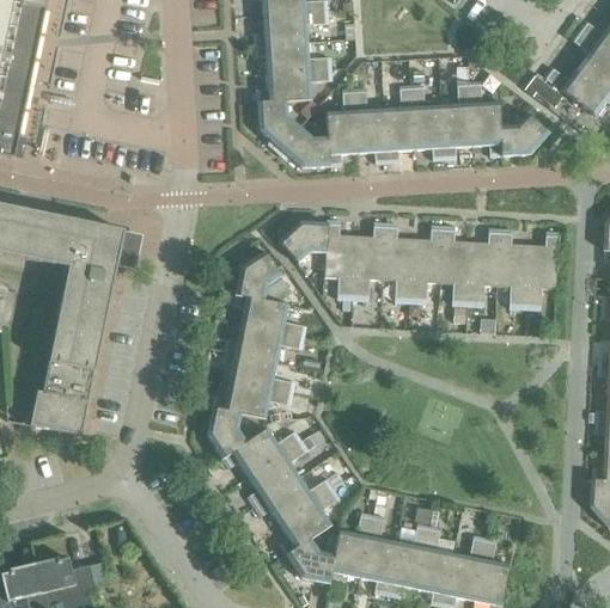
[(0,0),(0,153),(16,158),(47,5),(23,0),(0,0)]
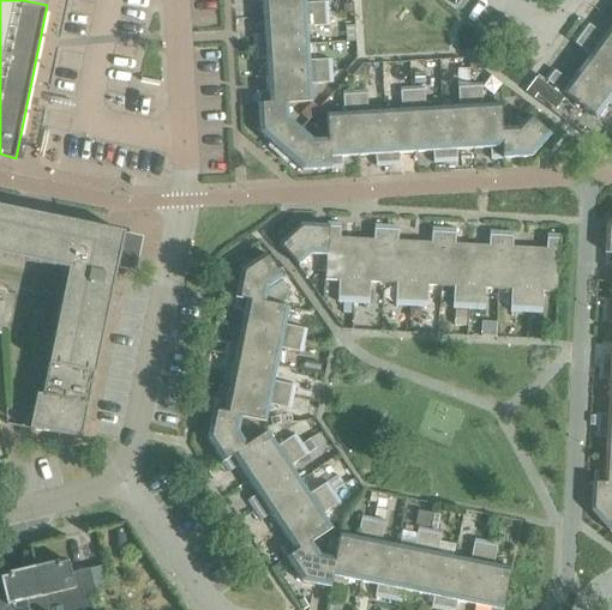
[(263,0),(264,16),(329,12),(329,0),(307,1),(307,0),(252,0),(263,0)]
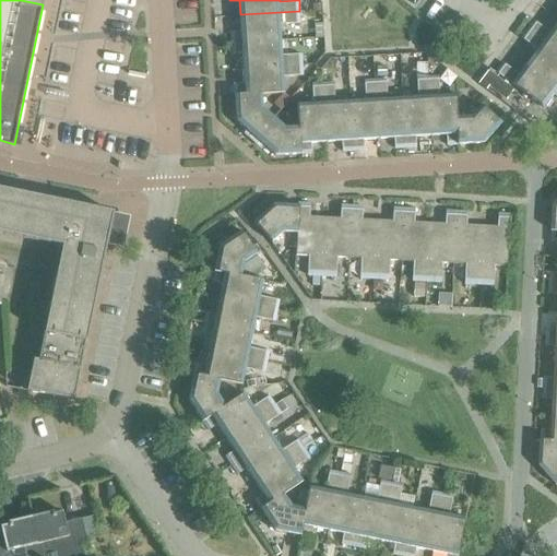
[(232,31),(232,40),(282,38),(281,23),(300,22),(299,11),(240,14),(241,30),(232,31)]
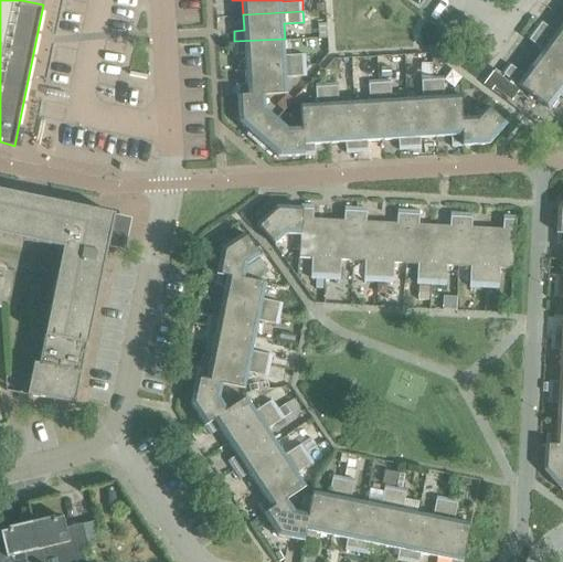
[(541,19),(534,28),(562,49),(562,21),(556,31),(541,19)]
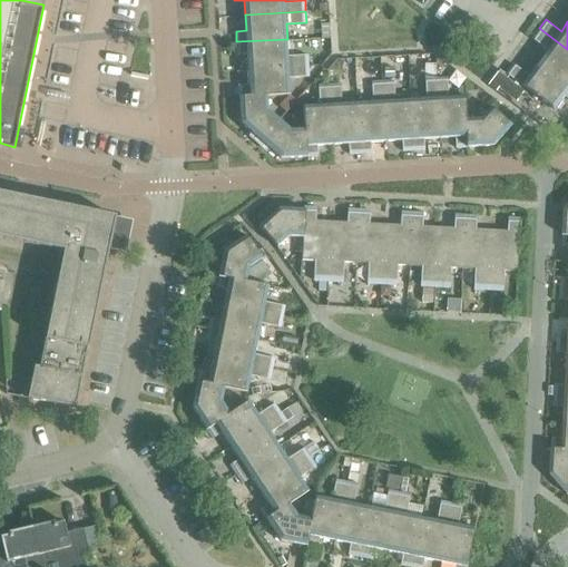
[(548,48),(539,61),(567,82),(567,49),(539,28),(532,37),(548,48)]
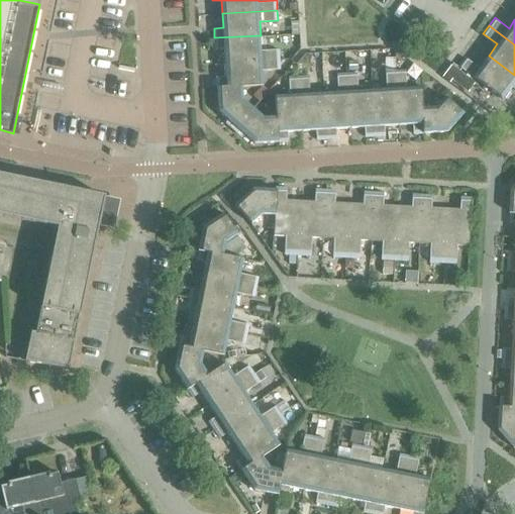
[(224,47),(225,62),(280,59),(280,48),(262,49),(261,35),(214,37),(215,48),(224,47)]
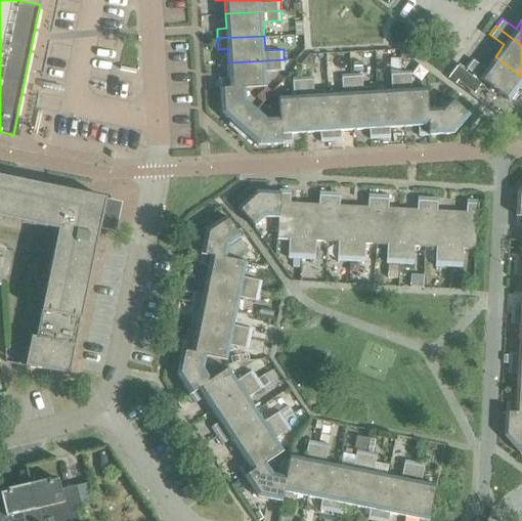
[(401,56),(391,56),(391,71),(401,70),(401,56)]
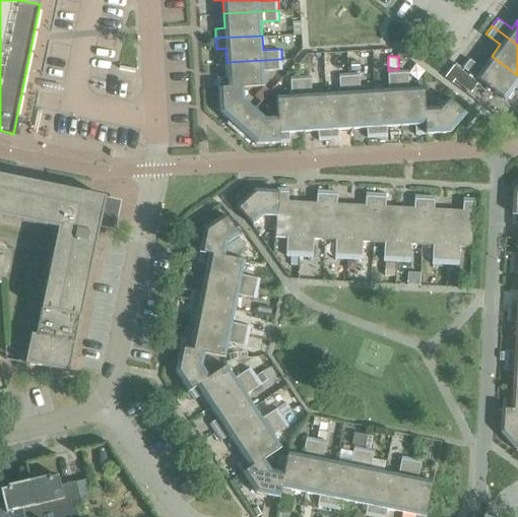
[(517,75),(492,56),(483,67),(468,57),(462,65),(506,99),(515,85),(517,87),(517,75)]
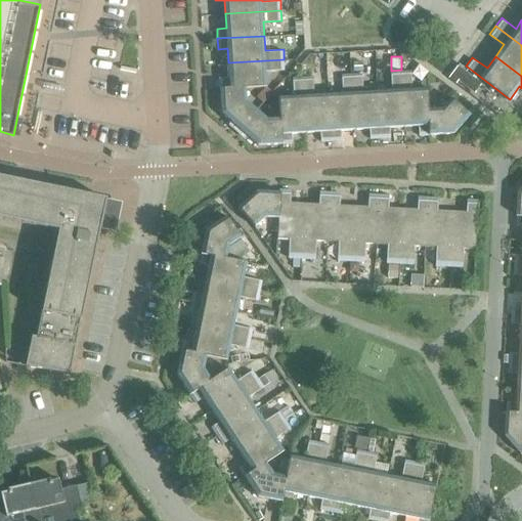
[(220,78),(220,87),(246,86),(246,87),(267,86),(266,71),(285,69),(284,59),(228,62),(229,77),(220,78)]
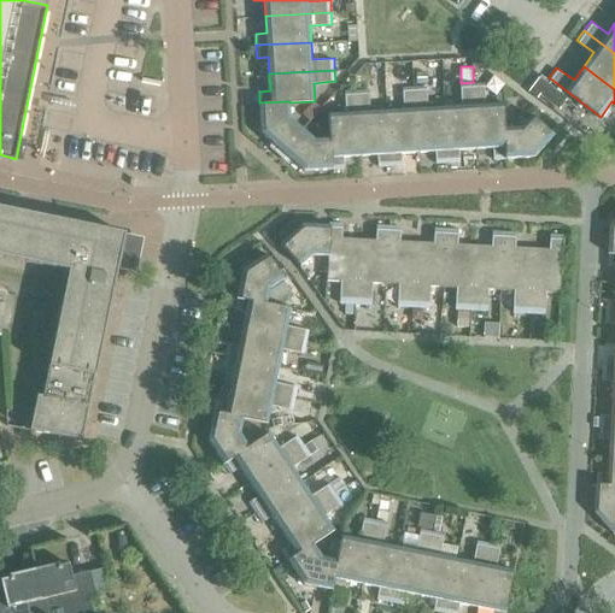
[(540,76),(529,90),(538,96),(540,93),(560,107),(567,96),(540,76)]
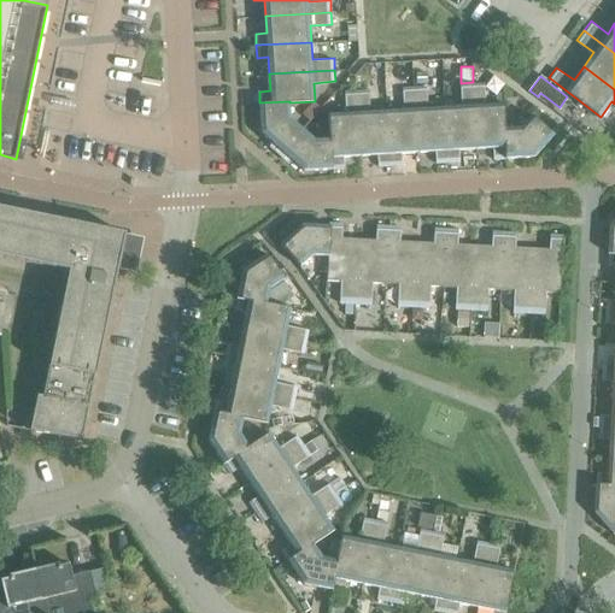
[(462,105),(445,106),(449,160),(461,160),(460,148),(476,147),(473,82),(461,83),(462,105)]
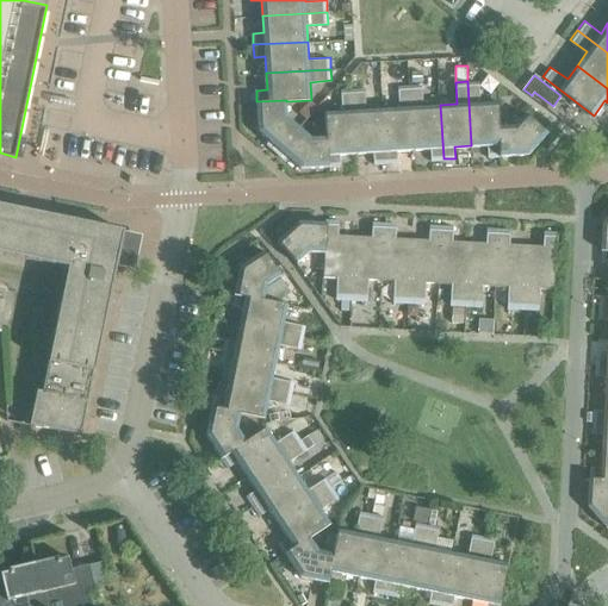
[(479,81),(467,81),(471,145),(489,145),(489,156),(501,156),(498,125),(501,125),(498,101),(481,102),(479,81)]
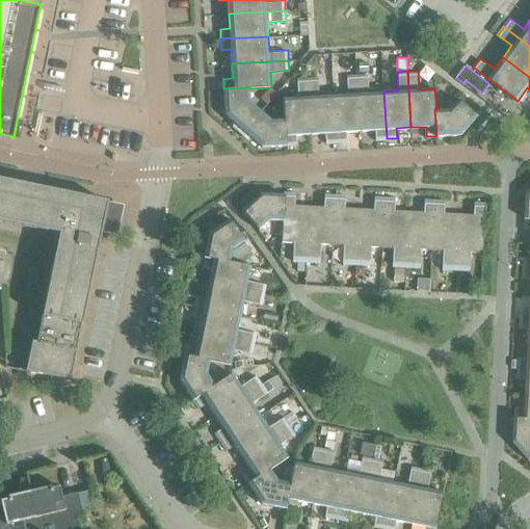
[(348,94),(334,95),(337,141),(347,141),(346,131),(361,130),(358,74),(347,75),(348,94)]
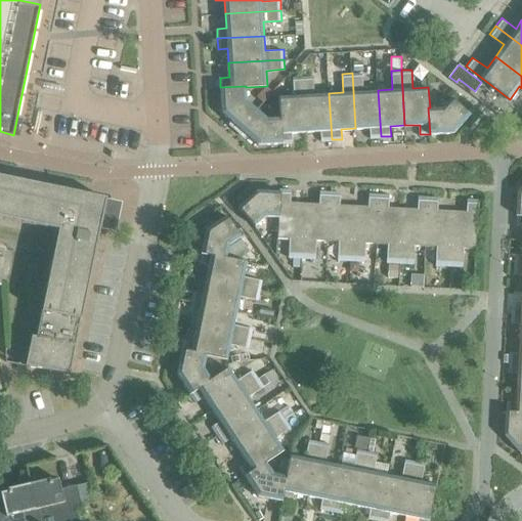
[(362,73),(352,73),(355,128),(371,127),(371,137),(381,136),(378,90),(363,91),(362,73)]
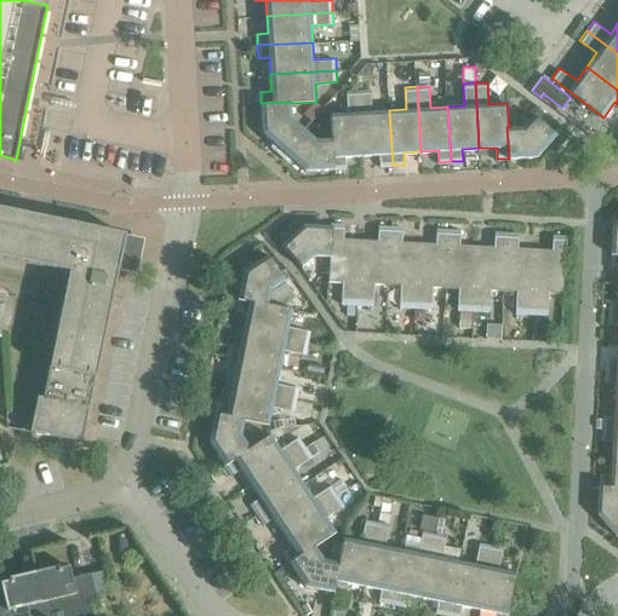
[(331,114),(332,138),(333,138),(335,168),(347,168),(347,156),(364,155),(359,90),(347,91),(348,113),(331,114)]
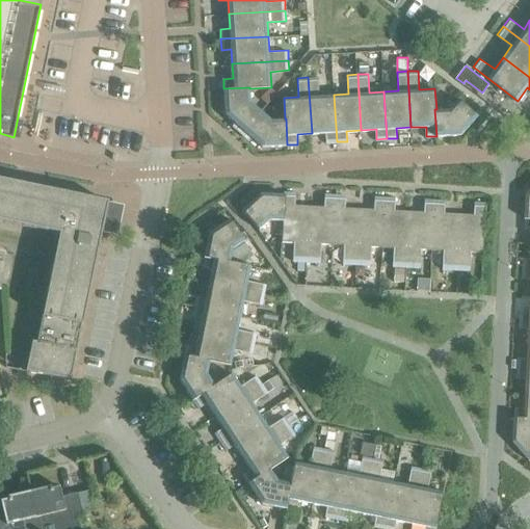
[(318,77),(308,77),(312,133),(326,132),(326,142),(337,141),(334,95),(319,96),(318,77)]
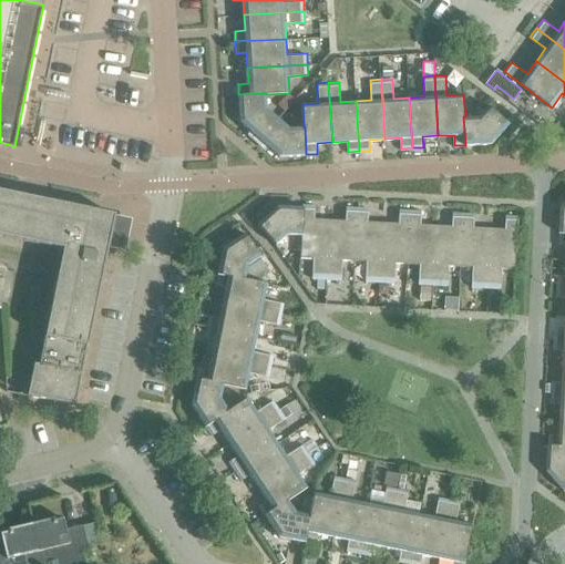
[(240,121),(260,139),(278,118),(267,108),(266,94),(266,93),(238,94),(240,121)]
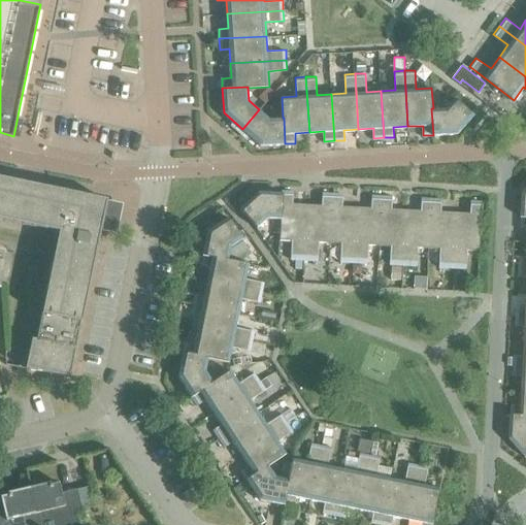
[(446,107),(433,108),(431,108),(433,135),(458,133),(474,115),(455,97),(446,107)]
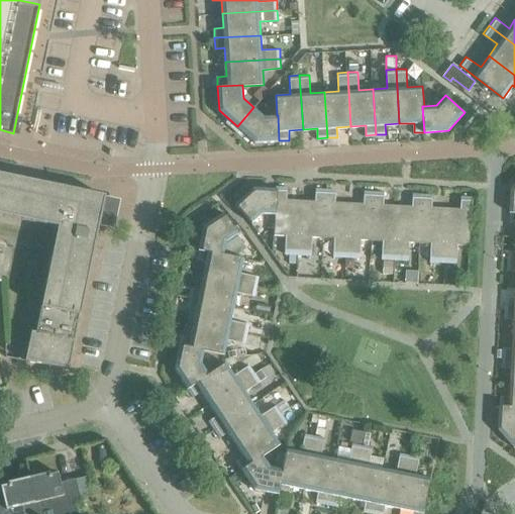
[(253,107),(237,126),(255,142),(279,140),(278,115),(277,115),(264,116),(253,107)]
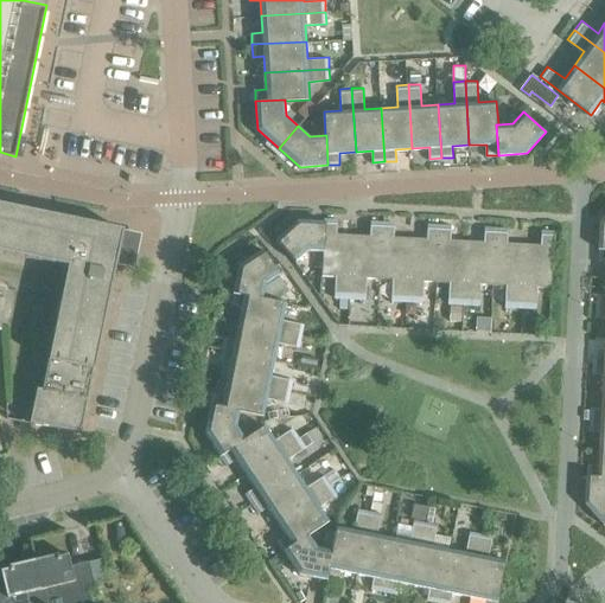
[(0,250),(68,265),(62,296),(43,389),(37,387),(30,422),(74,431),(76,431),(78,430),(80,430),(81,429),(82,427),(83,425),(116,263),(106,261),(113,226),(0,203),(0,250)]
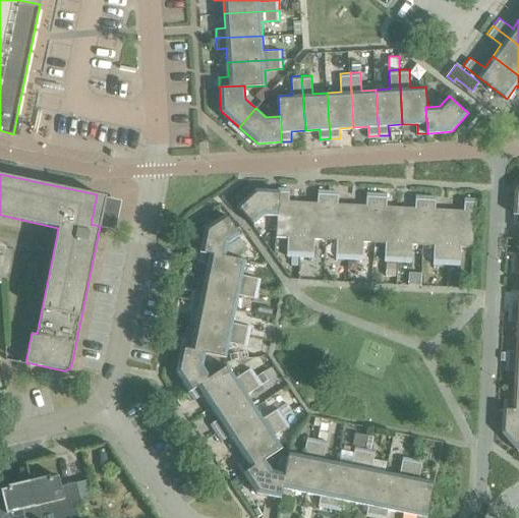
[(287,254),(301,255),(303,200),(289,199),(290,187),(279,187),(279,189),(280,189),(279,215),(278,215),(276,236),(288,236),(287,254)]
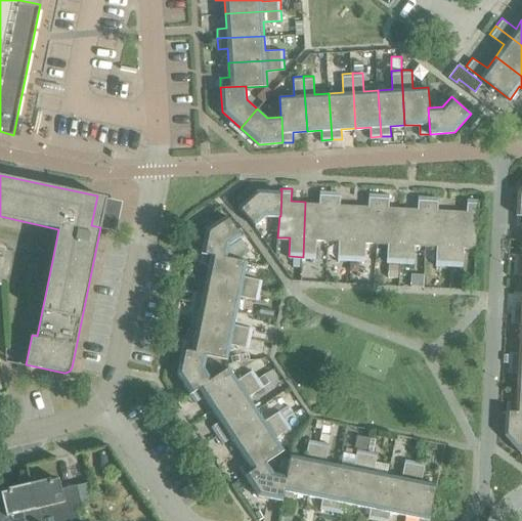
[(266,216),(279,216),(280,216),(281,190),(280,190),(257,189),(238,206),(256,225),(266,216)]
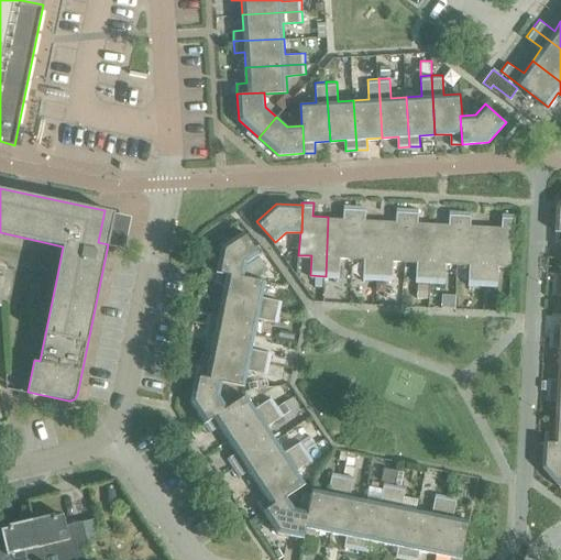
[(341,257),(352,257),(355,205),(344,205),(343,218),(328,217),(326,276),(340,277),(341,257)]
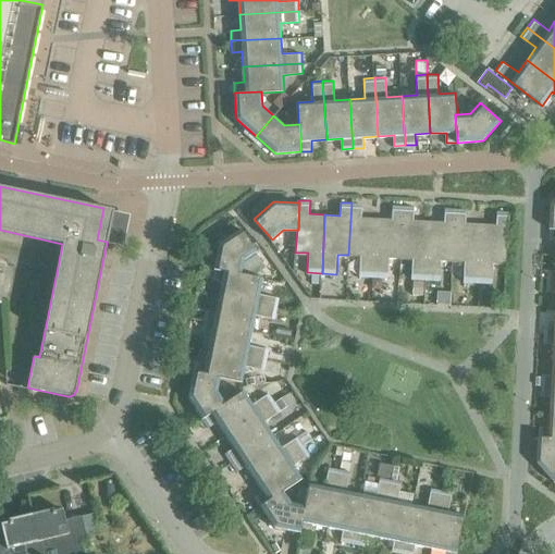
[(359,275),(373,277),(377,218),(361,217),(362,204),(352,202),(348,255),(360,256),(359,275)]
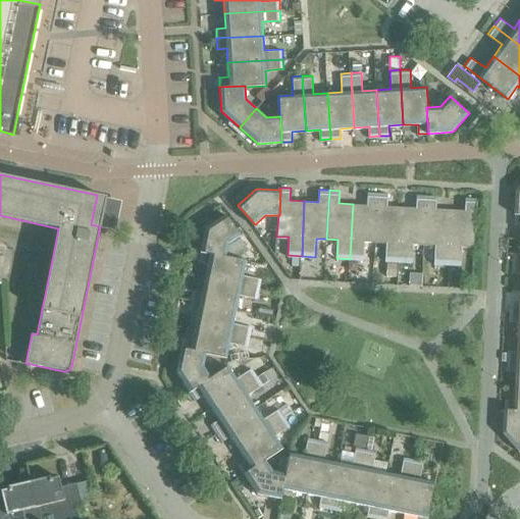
[(365,241),(375,242),(378,193),(368,192),(367,204),(353,204),(350,259),(364,259),(365,241)]
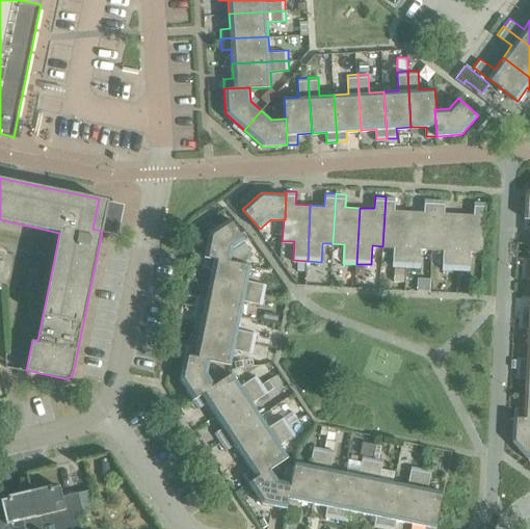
[(393,265),(406,266),(409,210),(395,209),(396,196),(386,196),(382,246),(394,246),(393,265)]
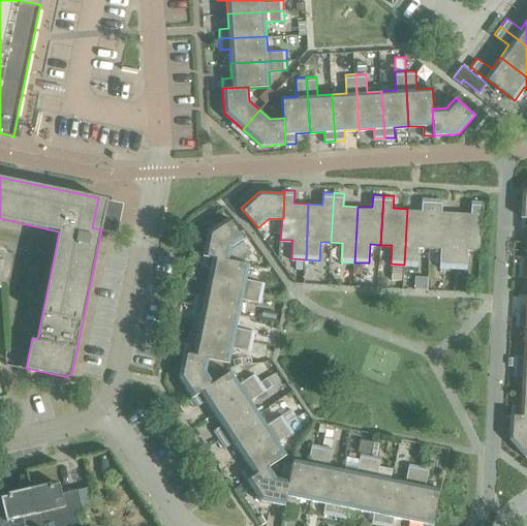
[(420,247),(430,247),(433,197),(423,197),(422,210),(407,209),(404,265),(419,266),(420,247)]
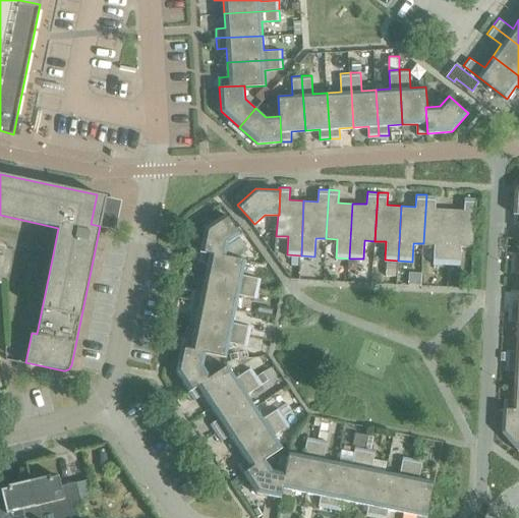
[(434,263),(447,264),(450,209),(436,208),(437,195),(426,194),(423,243),(435,244),(434,263)]
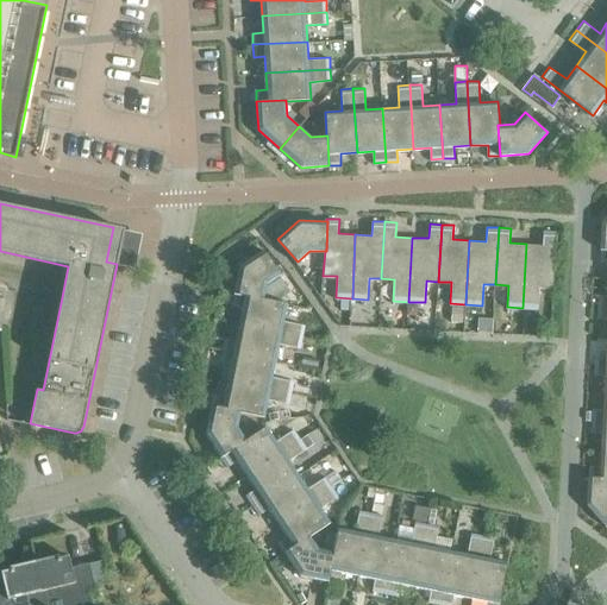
[(526,244),(523,308),(538,308),(539,287),(554,288),(557,231),(544,229),(543,244),(526,244)]
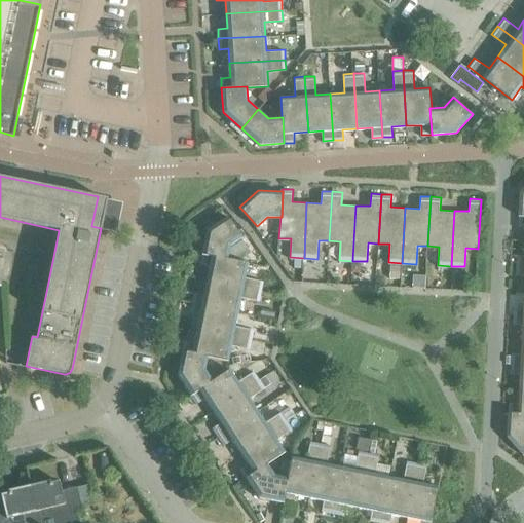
[(207,229),(202,253),(228,259),(228,258),(230,245),(242,237),(228,216),(207,229)]
